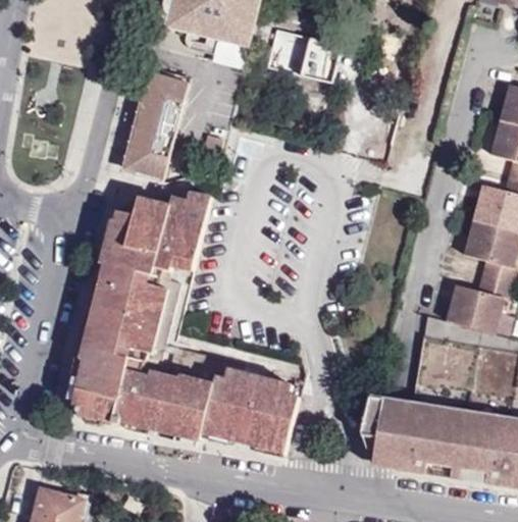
[(161,0),(157,21),(215,38),(210,58),(246,68),(264,0),(161,0)]
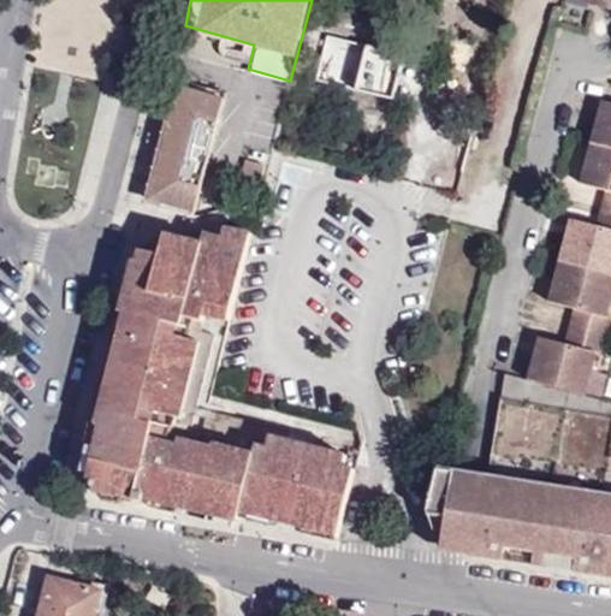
[(511,19),(516,0),(503,0),(499,16),(511,19)]
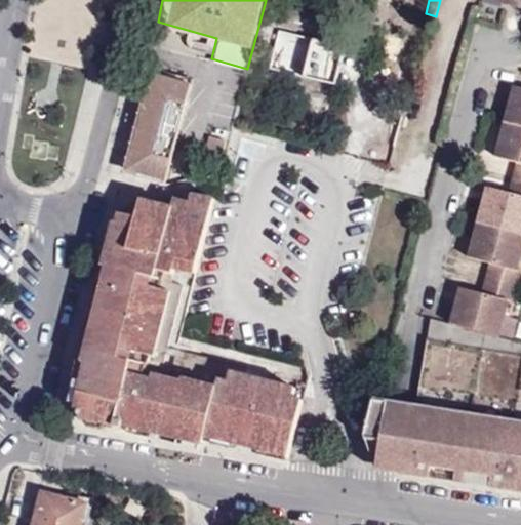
[(291,52),(296,35),(268,27),(263,43),(291,52)]
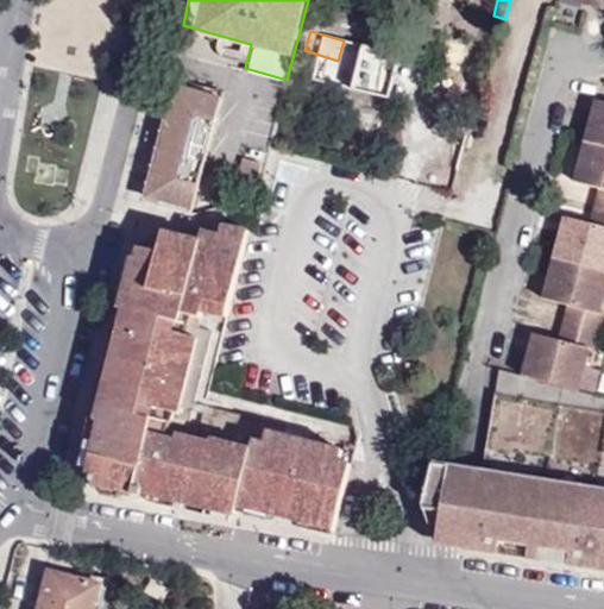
[(218,98),(169,83),(139,202),(184,214),(218,98)]
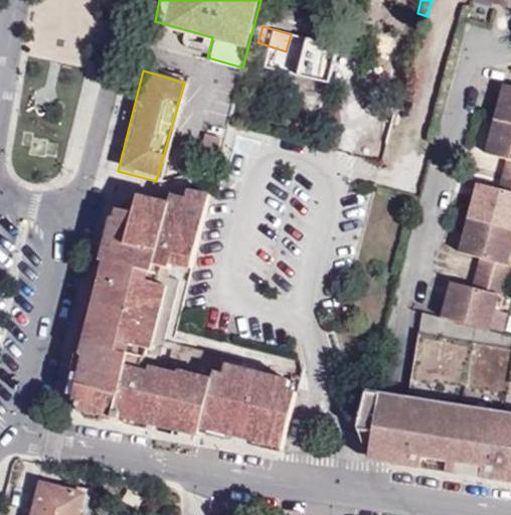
[(510,86),(501,82),(491,119),(510,123),(510,86)]
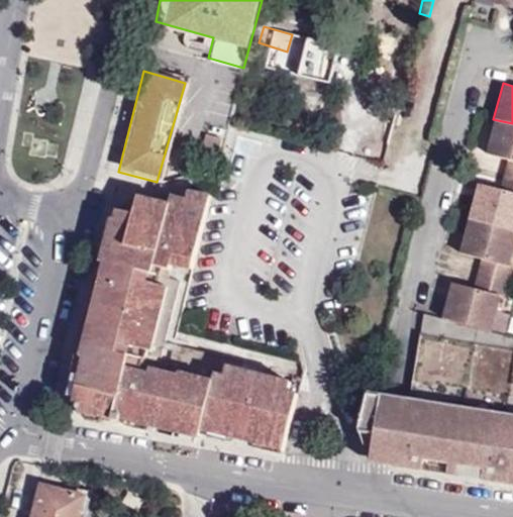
[(391,116),(372,113),(364,138),(383,143),(391,116)]
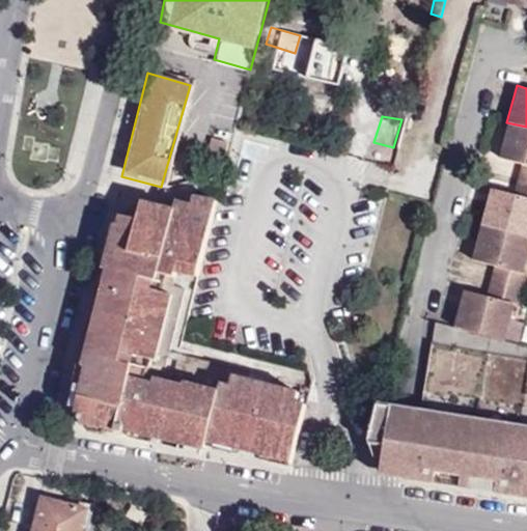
[(526,159),(526,127),(506,122),(497,158),(520,163),(515,179),(522,182),(526,159)]
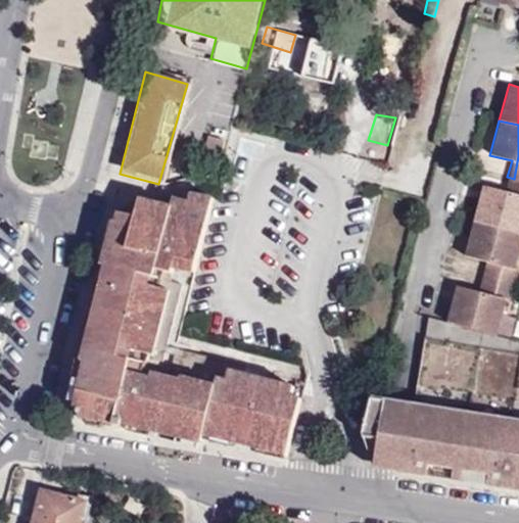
[(217,167),(223,138),(204,134),(196,159),(217,167)]
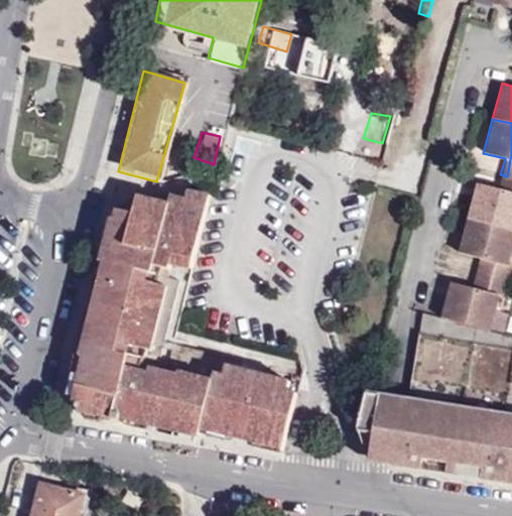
[(475,181),(466,218),(494,226),(507,176),(500,174),(497,186),(475,181)]
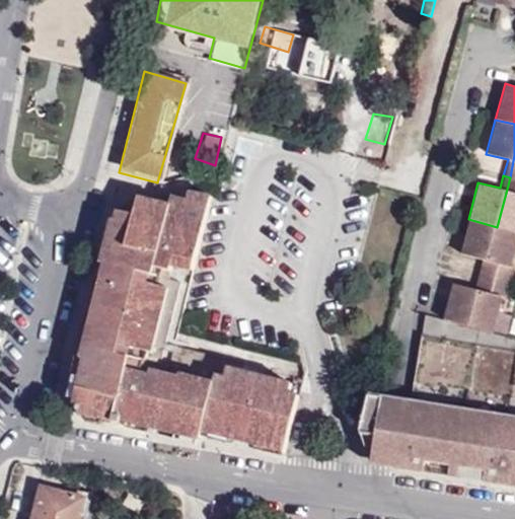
[(514,178),(510,177),(497,227),(514,231),(514,178)]
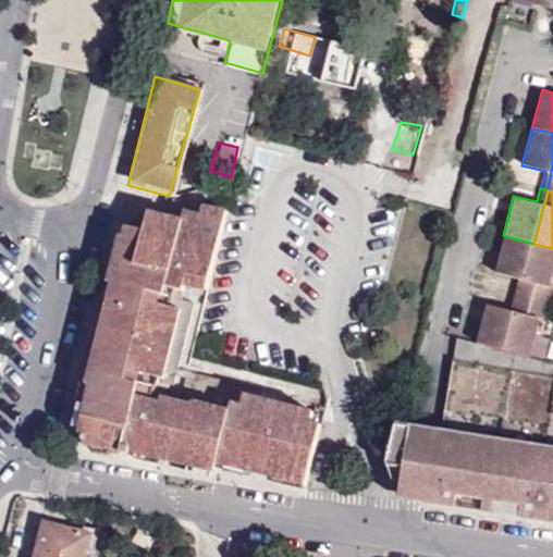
[(191,350),(224,218),(201,213),(197,217),(182,213),(176,230),(163,226),(166,218),(146,213),(143,222),(140,221),(138,229),(128,226),(101,335),(114,338),(111,351),(98,348),(77,432),(85,442),(147,457),(148,452),(169,457),(168,461),(213,470),(214,467),(237,472),(240,466),(241,460),(254,463),(253,469),(304,481),(314,440),(305,436),(308,422),(310,415),(254,398),(248,390),(185,372),(191,350)]
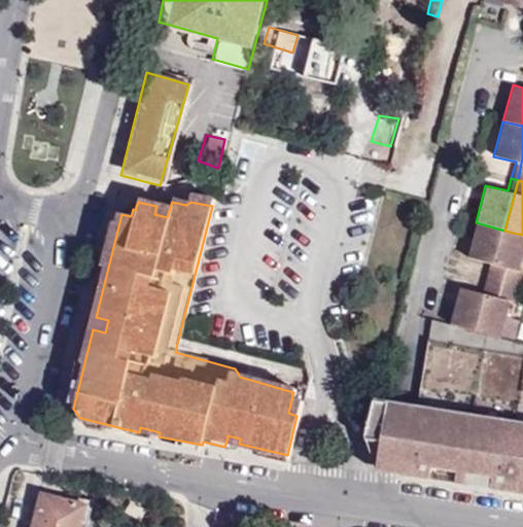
[(490,280),(504,231),(476,222),(467,256),(489,262),(485,278),(490,280)]
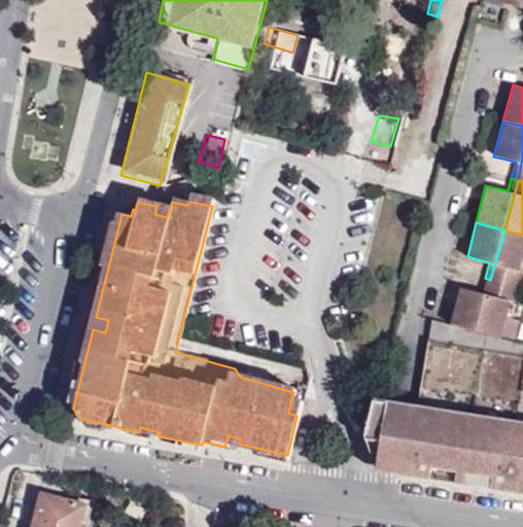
[(490,280),(516,285),(521,271),(517,268),(522,244),(522,235),(504,231),(490,280)]
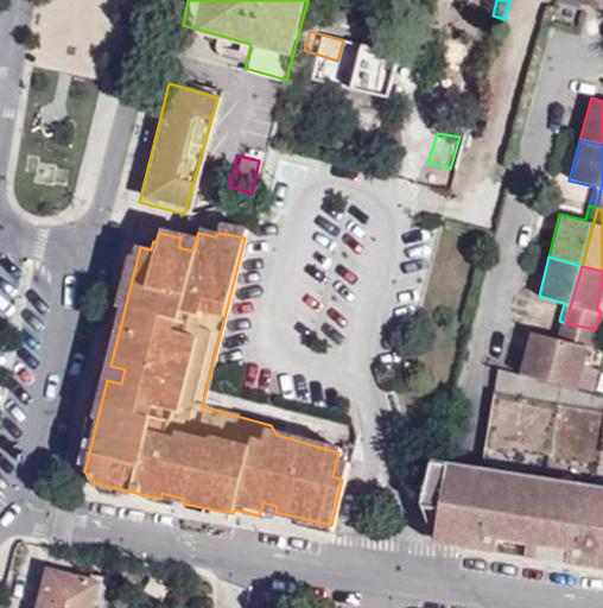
[(559,321),(554,339),(529,331),(519,374),(575,388),(582,359),(556,352),(565,323),(559,321)]
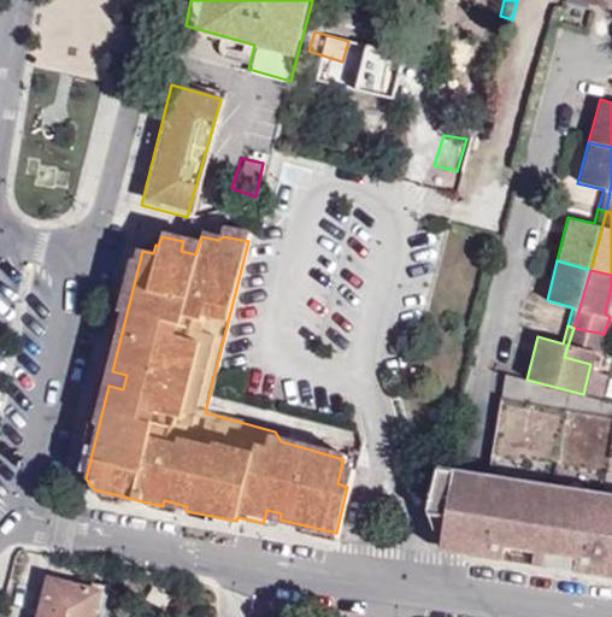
[(598,354),(604,334),(574,328),(564,357),(590,364),(592,352),(598,354)]
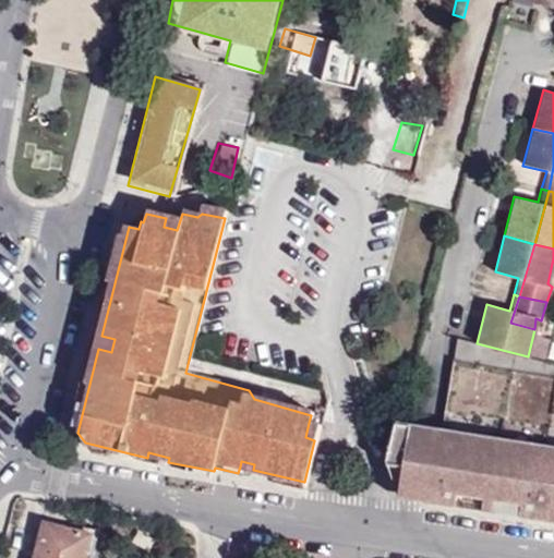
[(115,339),(101,336),(98,349),(111,352),(115,339)]
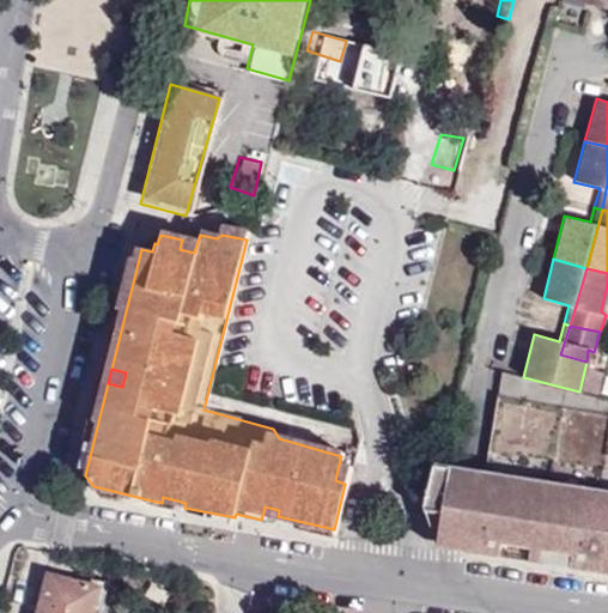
[(607,399),(579,392),(523,377),(500,371),(486,474),(433,466),(421,507),(433,534),(458,538),(456,547),(607,572),(607,399)]
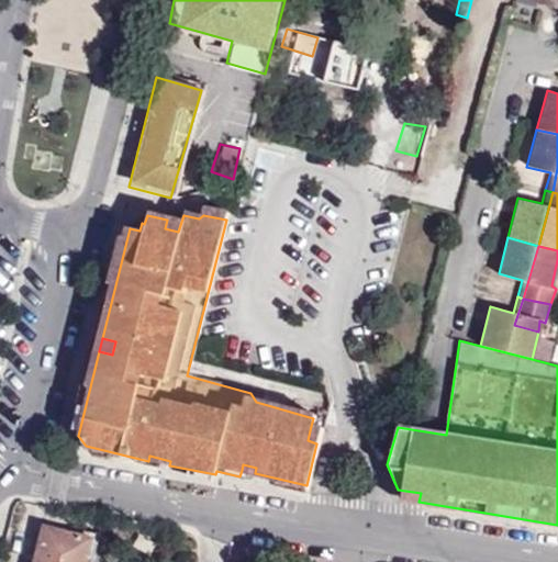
[(316,444),(321,428),(311,426),(308,440),(316,444)]
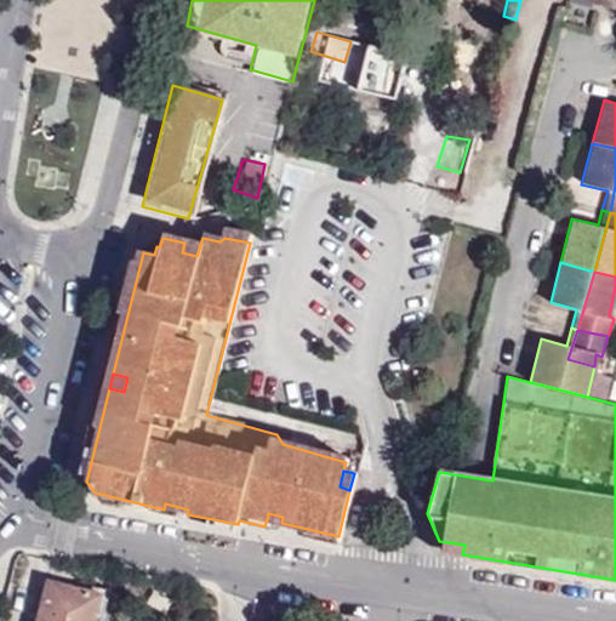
[(29,610),(36,613),(34,620),(97,620),(107,588),(68,580),(64,586),(36,577),(29,610)]
